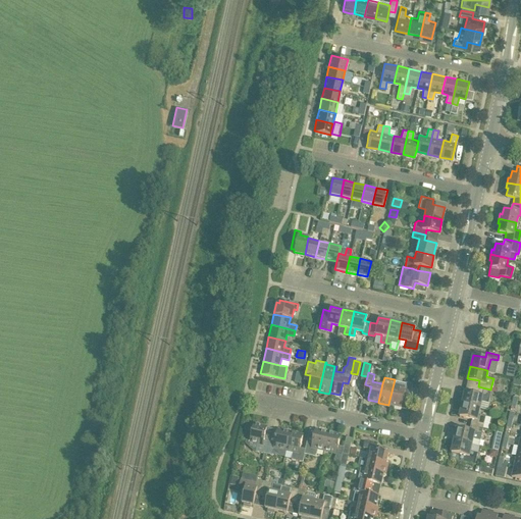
[(395,379),(388,404),(401,407),(404,395),(409,396),(412,382),(406,381),(406,382),(395,379)]
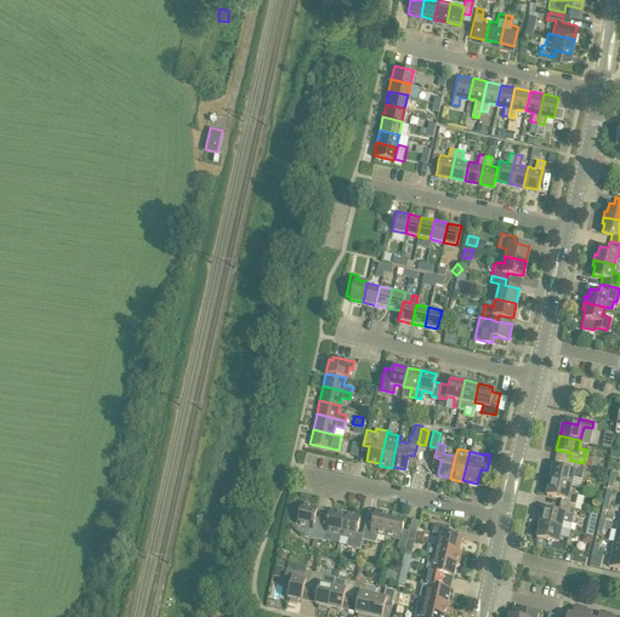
[(553,463),(550,478),(570,483),(573,474),(581,476),(584,463),(569,460),(568,467),(553,463)]
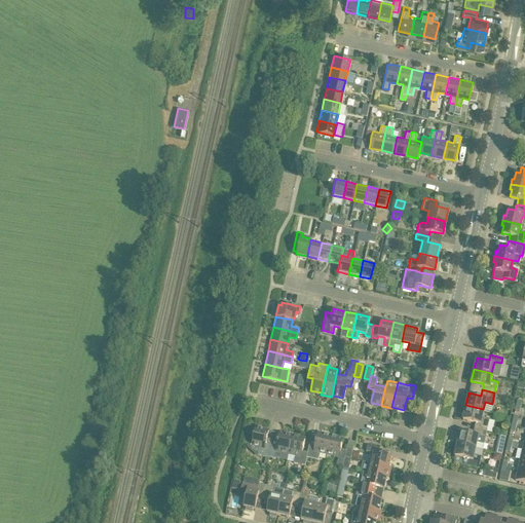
[(474,426),(486,430),(489,417),(482,415),(483,409),(465,405),(462,417),(476,420),(474,426)]
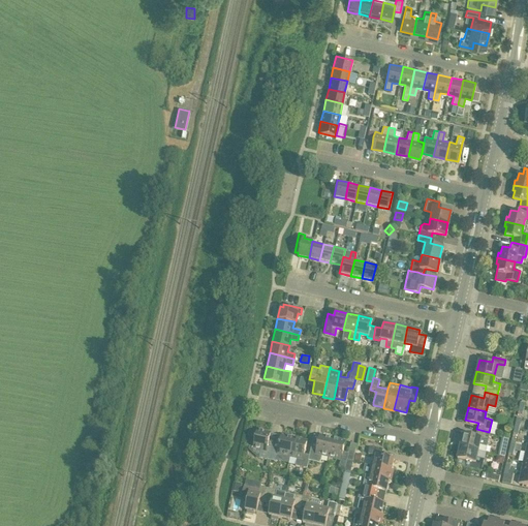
[(267,457),(270,458),(272,445),(267,444),(270,431),(256,429),(252,446),(259,449),(258,456),(267,457)]
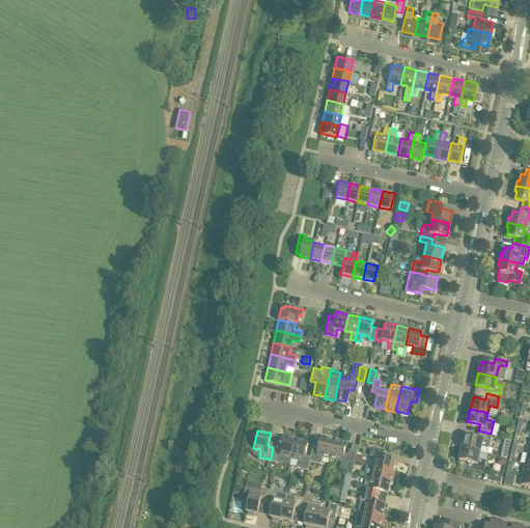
[(462,446),(479,450),(481,444),(487,445),(491,434),(478,431),(477,437),(465,434),(462,446)]
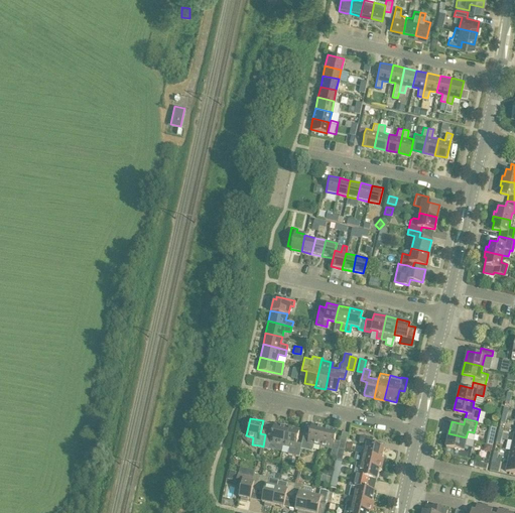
[(271,435),(265,434),(263,446),(268,447),(270,440),(282,443),(286,426),(273,423),(271,435)]
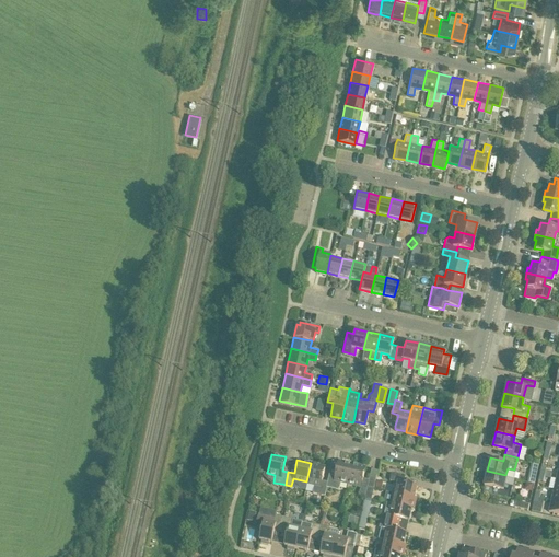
[(347,482),(351,462),(338,460),(335,474),(328,472),(326,480),(325,485),(338,488),(340,480),(347,482)]
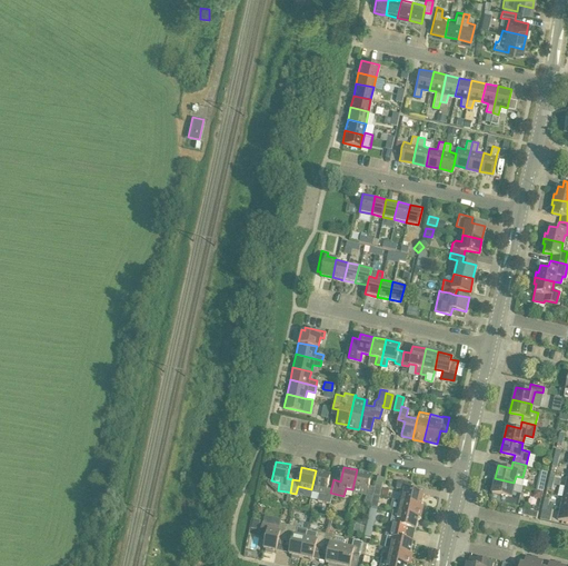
[(372,493),(374,488),(367,487),(370,473),(357,469),(352,489),(366,493),(365,496),(371,498),(372,493)]
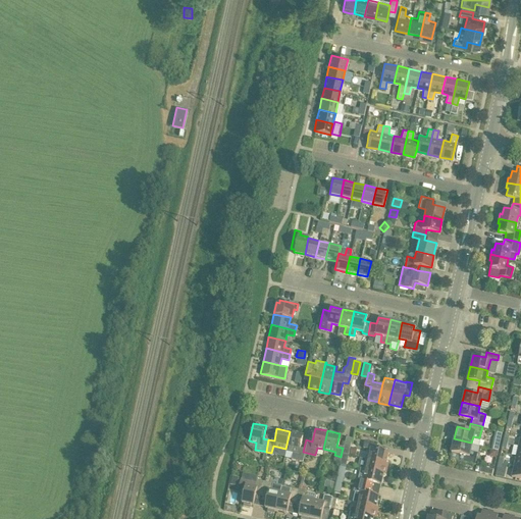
[(290,431),(285,449),(293,451),(291,458),(302,460),(303,452),(304,448),(299,447),(302,433),(290,431)]
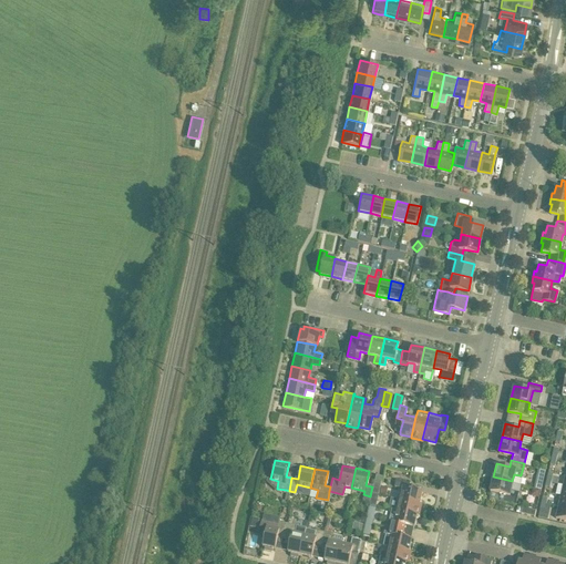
[(399,496),(419,501),(421,490),(408,486),(410,480),(394,477),(393,484),(401,485),(399,496)]
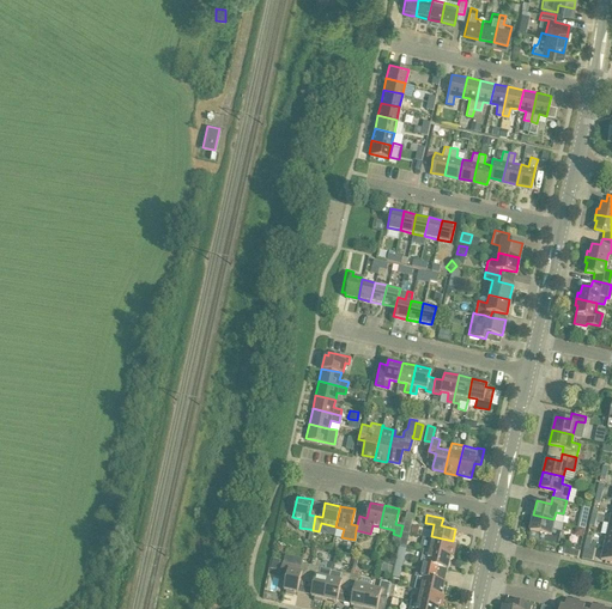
[(553,519),(533,515),(529,528),(544,531),(543,539),(557,542),(561,529),(552,527),(553,519)]
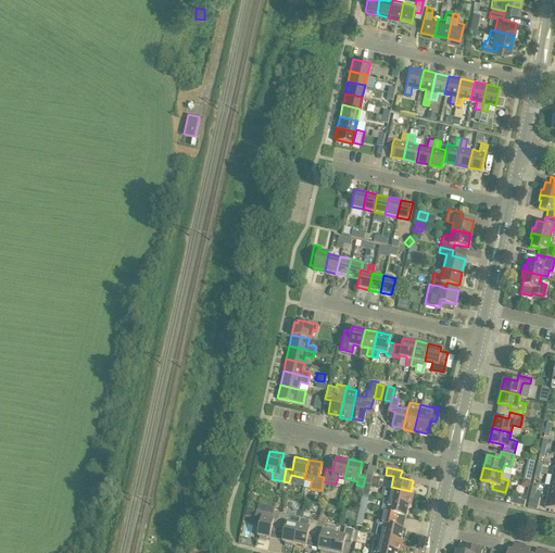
[(387,498),(408,503),(411,503),(413,492),(411,491),(391,487),(382,486),(380,497),(383,498),(387,498)]
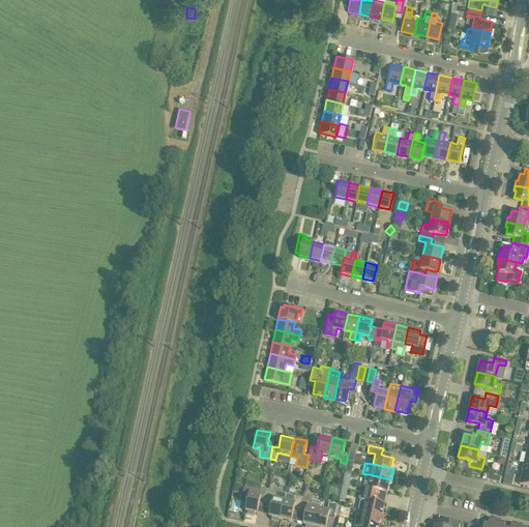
[(528,472),(522,471),(519,481),(528,484),(528,472)]
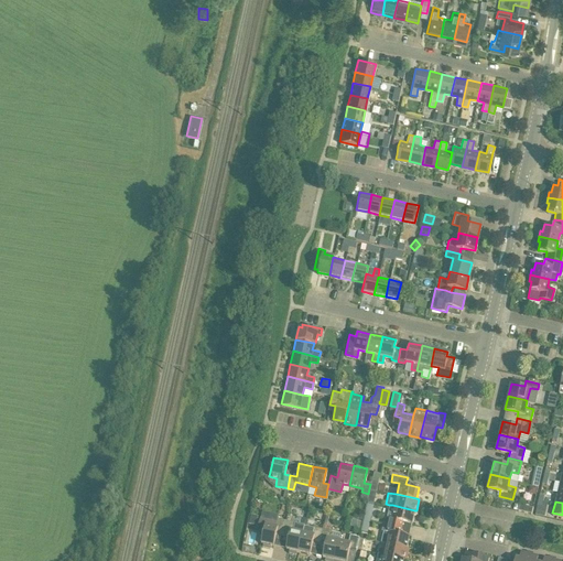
[(517,508),(531,511),(532,506),(519,503),(517,508)]
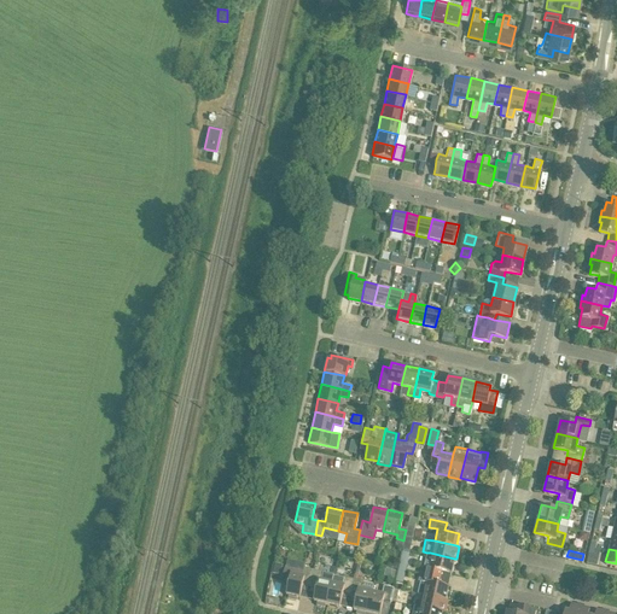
[(454,559),(430,553),(426,553),(424,565),(420,563),(419,571),(435,574),(436,569),(450,572),(454,559)]
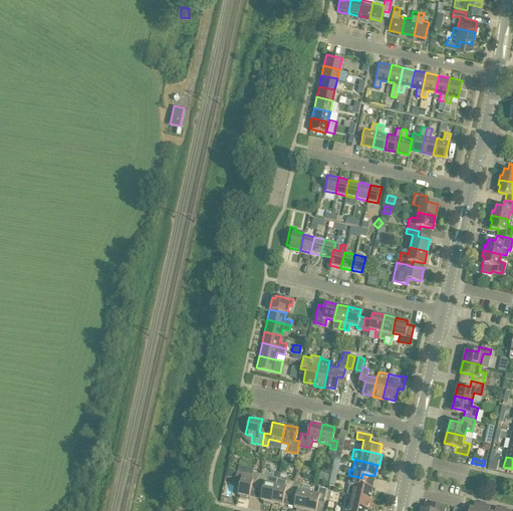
[(226,476),(232,478),(234,470),(228,468),(226,476)]
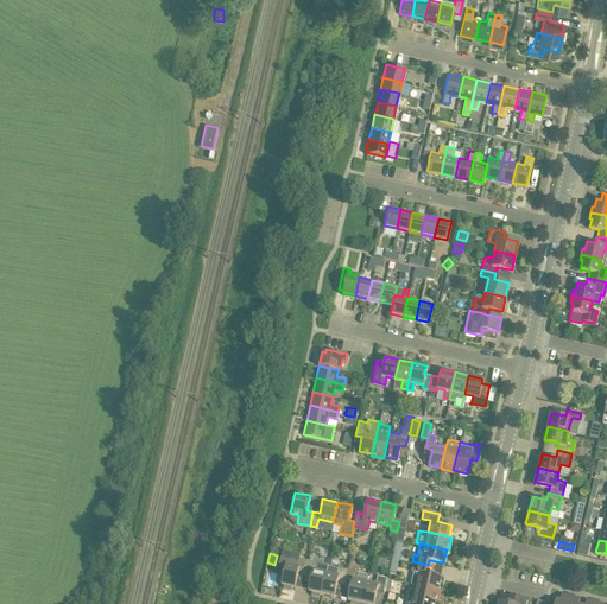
[(304,574),(307,559),(297,557),(297,559),(280,555),(277,568),(284,570),(280,584),(283,584),(282,586),(290,589),(290,586),(293,587),(297,572),(304,574)]
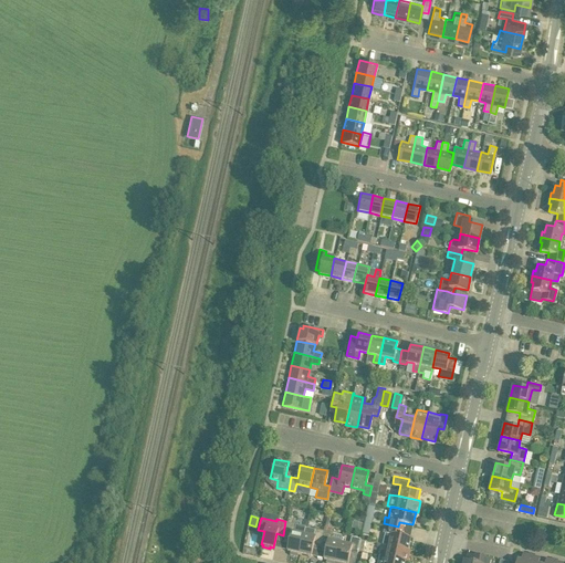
[(304,525),(285,521),(283,535),(290,537),(286,550),(290,551),(289,553),(296,554),(297,552),(299,553),(304,525)]
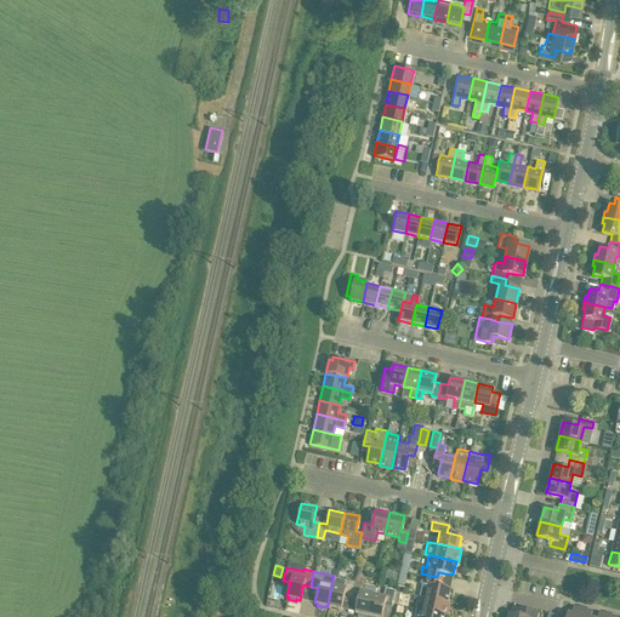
[(419,594),(424,595),(447,600),(450,588),(436,584),(437,577),(421,573),(419,581),(422,582),(419,594)]
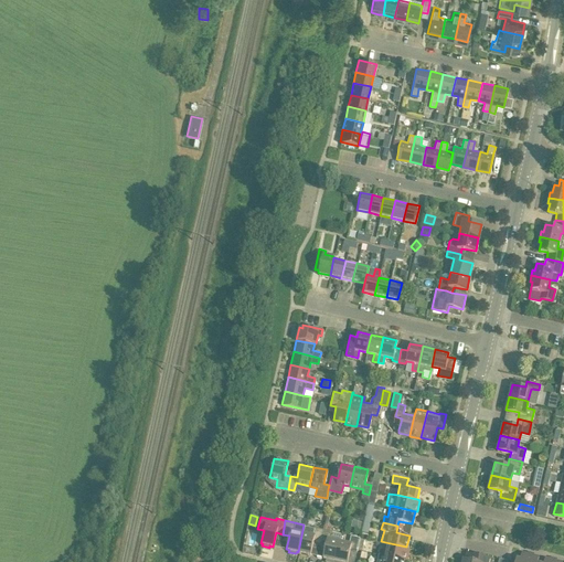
[(319,542),(322,528),(304,525),(298,552),(310,554),(314,541),(319,542)]
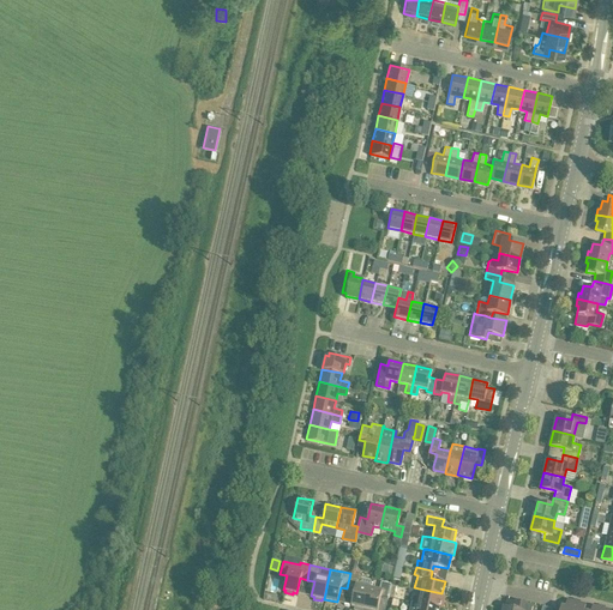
[(350,573),(347,589),(354,590),(350,605),(354,605),(353,608),(362,609),(364,608),(367,587),(370,580),(359,579),(360,575),(359,575),(360,571),(353,569),(352,574),(350,573)]
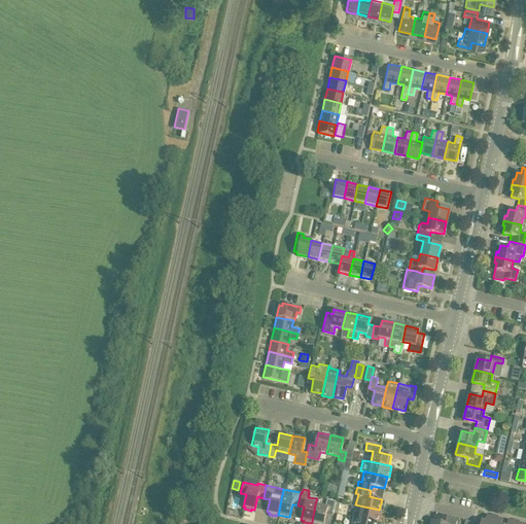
[(332,510),(335,500),(326,498),(324,507),(315,504),(312,522),(311,523),(320,523),(321,523),(322,523),(325,512),(331,513),(332,510)]
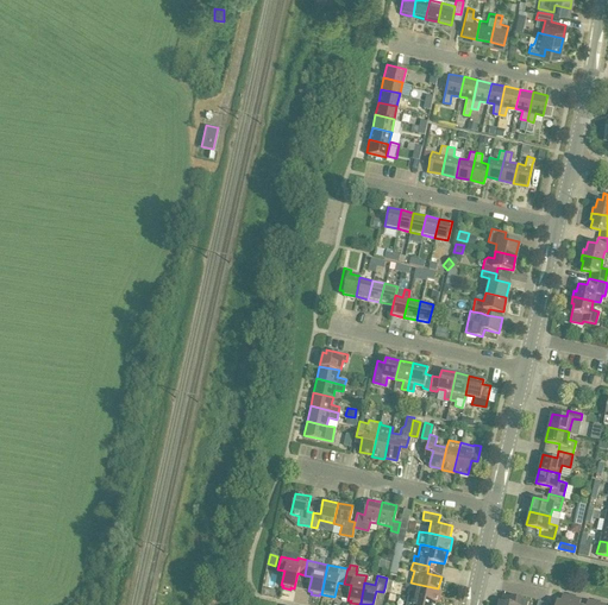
[(412,596),(436,602),(438,602),(440,590),(438,588),(415,584),(412,596)]
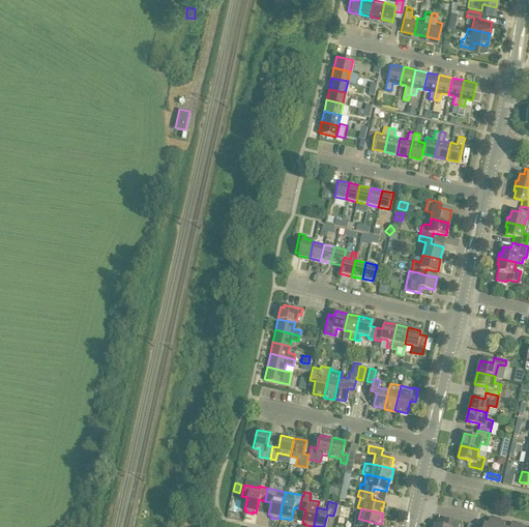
[(482,526),(494,526),(497,518),(489,516),(487,523),(485,522),(482,526)]
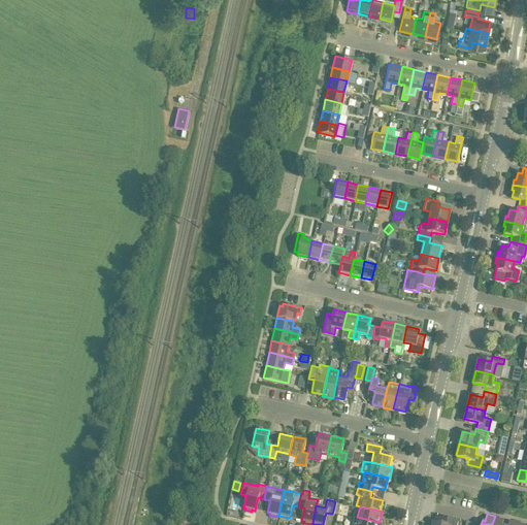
[(375,524),(377,522),(357,517),(354,516),(351,524),(375,524)]
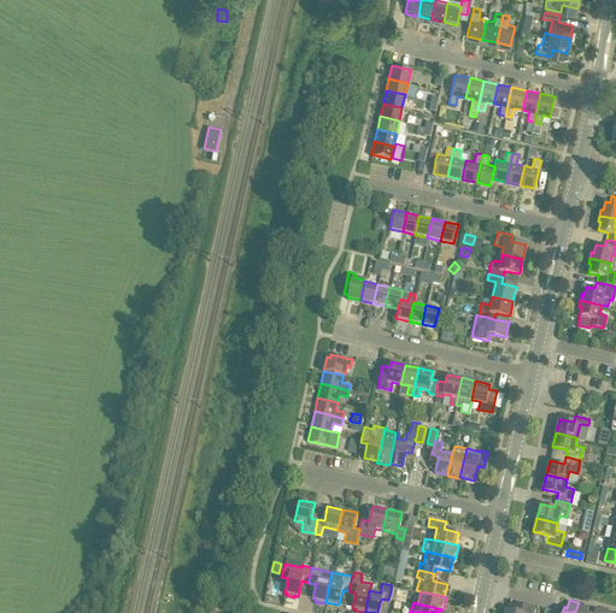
[(504,612),(535,612),(537,608),(522,605),(509,602),(508,609),(505,608),(504,612)]
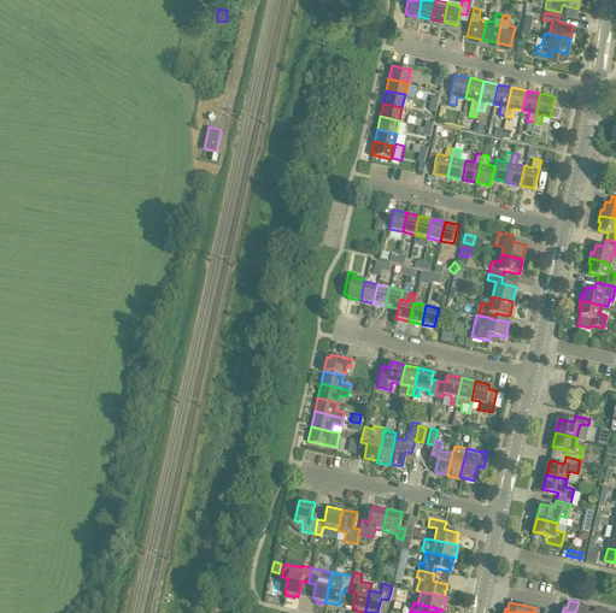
[(579,602),(575,612),(588,612),(590,612),(586,612),(587,605),(579,602)]
